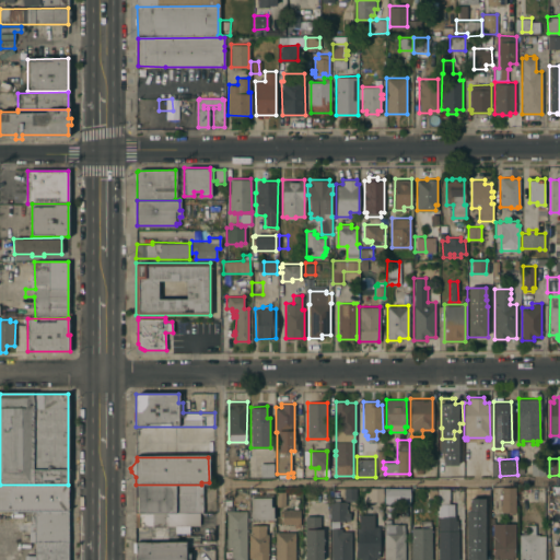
[(531,475),(531,461),(544,461),(544,475),(531,475)]
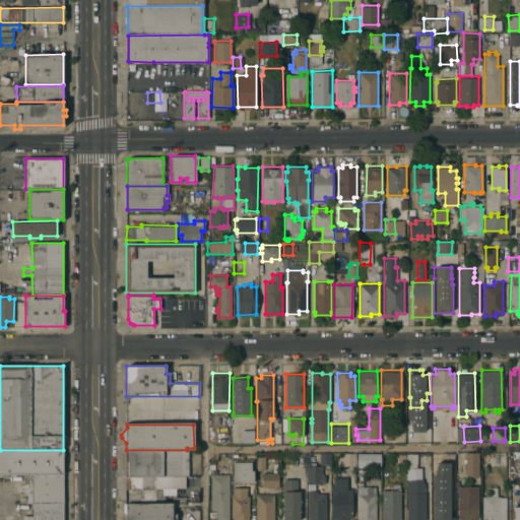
[(241,430),(253,430),(254,442),(242,443),(241,430)]
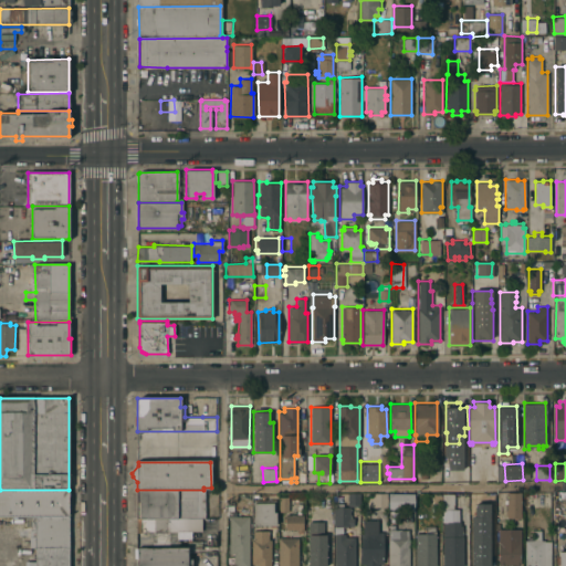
[(0,490),(69,490),(69,516),(30,517),(17,517),(17,515),(0,515),(0,490)]
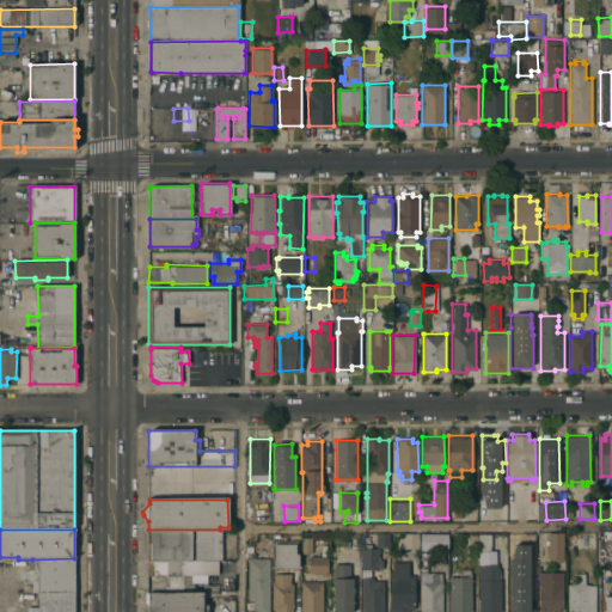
[(148,530),(220,530),(221,560),(218,560),(218,561),(148,561),(148,530)]
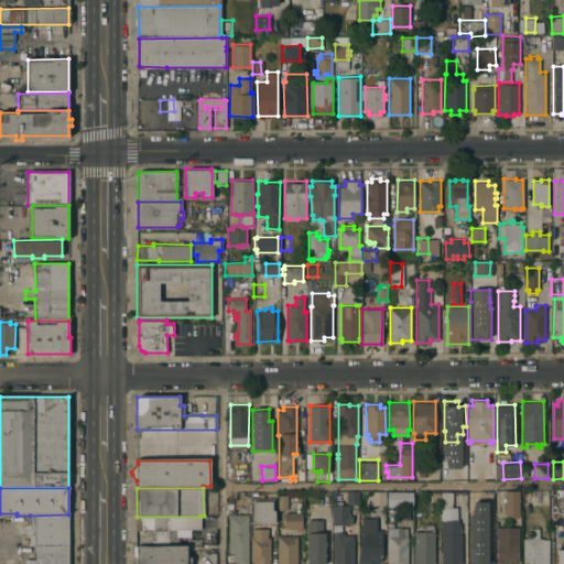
[(519,517),(511,517),(511,516),(503,516),(503,490),(519,490),(519,517)]
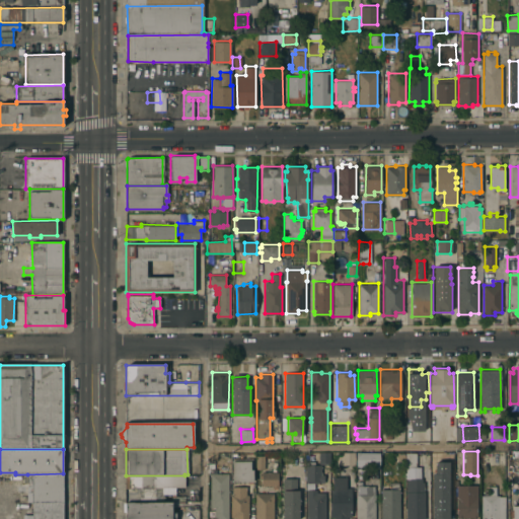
[(329,463),(319,463),(319,452),(329,452),(329,463)]
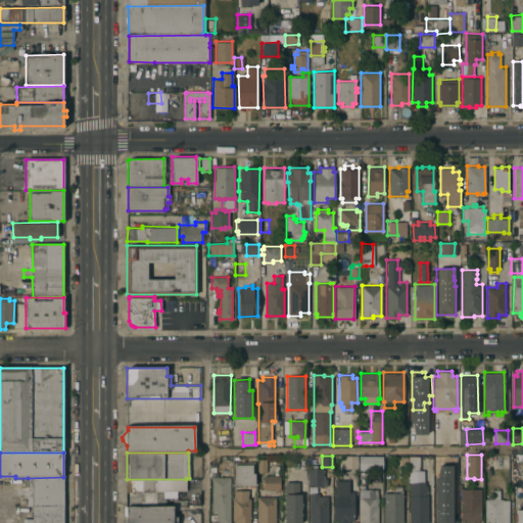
[(358,456),(357,468),(343,467),(343,463),(341,463),(341,458),(343,458),(343,456),(358,456)]
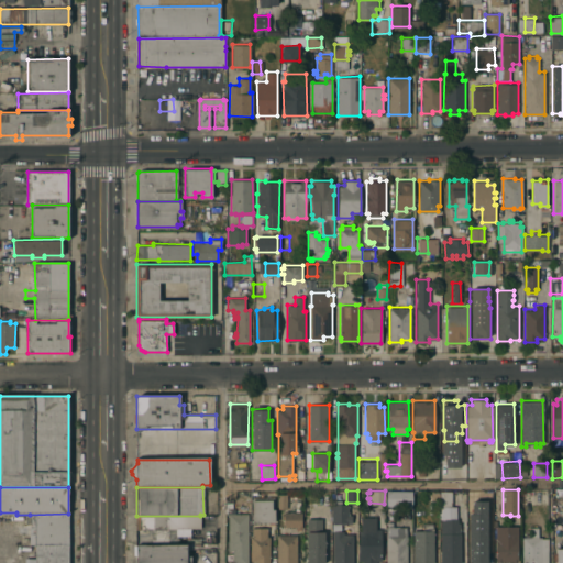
[(411,490),(411,507),(406,507),(406,505),(387,505),(387,490),(411,490)]
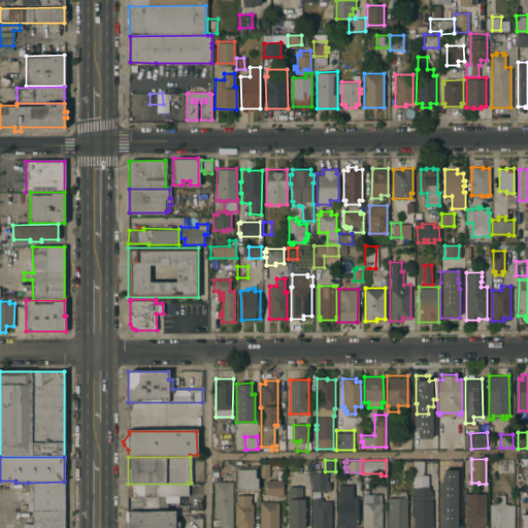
[(411,460),(423,461),(422,476),(411,475),(411,460)]
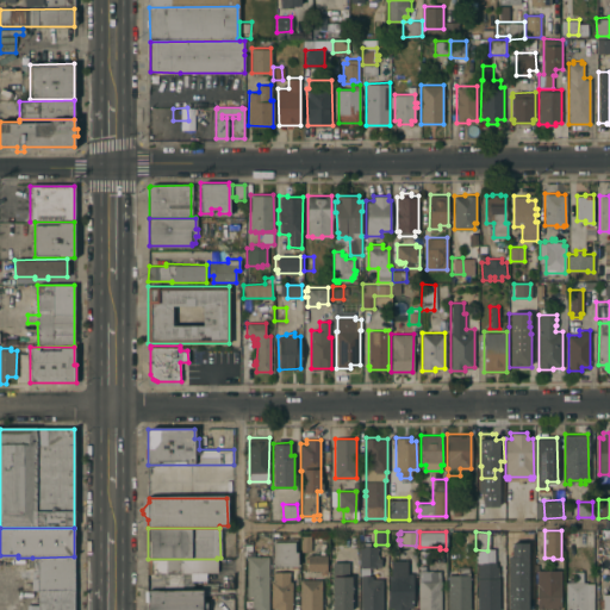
[(310,551),(300,551),(302,535),(311,535),(310,551)]
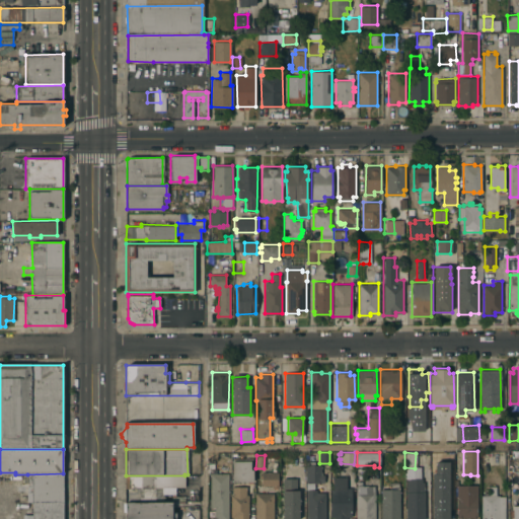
[(249,460),(249,458),(252,458),(252,468),(253,468),(253,482),(232,480),(232,460),(249,460)]
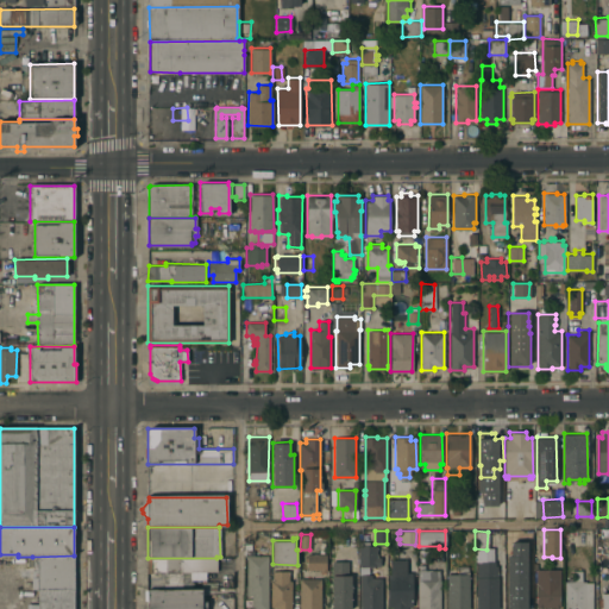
[(608,554),(595,556),(595,539),(608,538),(608,554)]
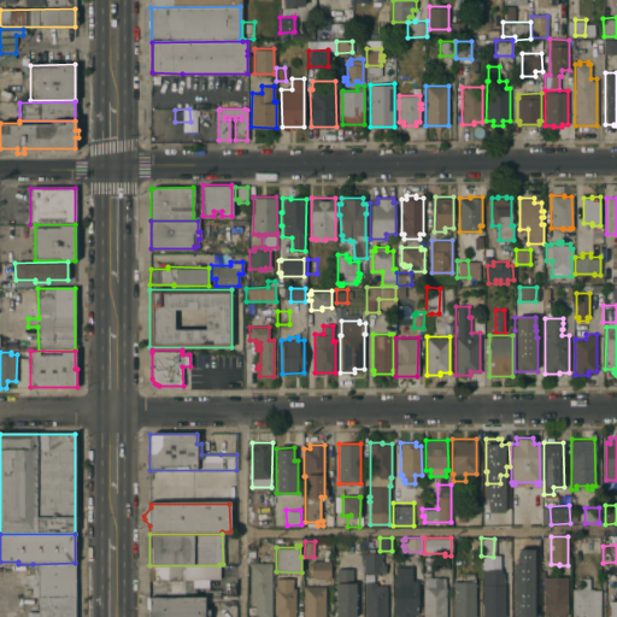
[(364,548),(374,548),(374,552),(381,552),(381,564),(386,564),(385,574),(374,574),(375,573),(363,571),(364,548)]
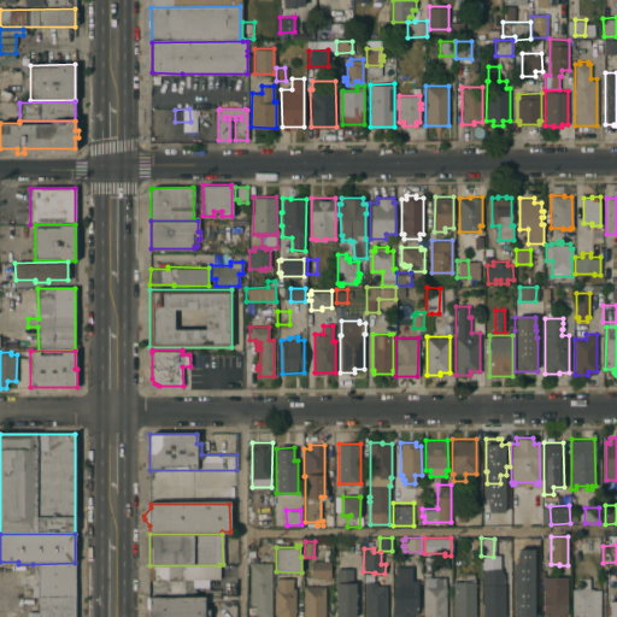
[(330,580),(324,580),(324,577),(311,576),(311,566),(309,566),(309,562),(311,562),(311,560),(330,560),(330,580)]
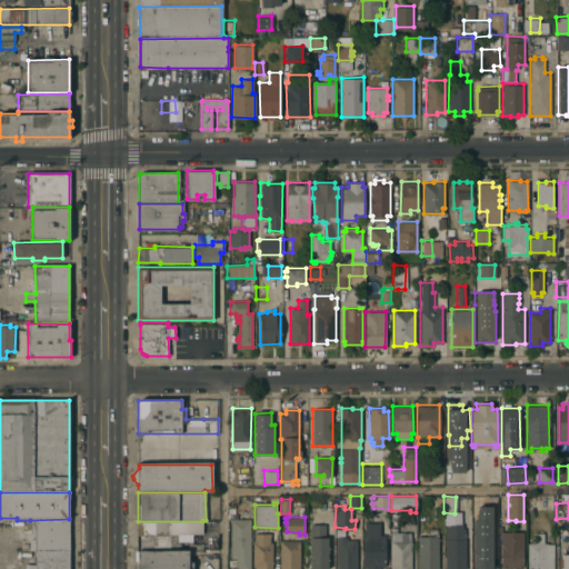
[(250,518),(250,568),(235,568),(235,556),(229,556),(229,546),(230,546),(230,518),(250,518)]
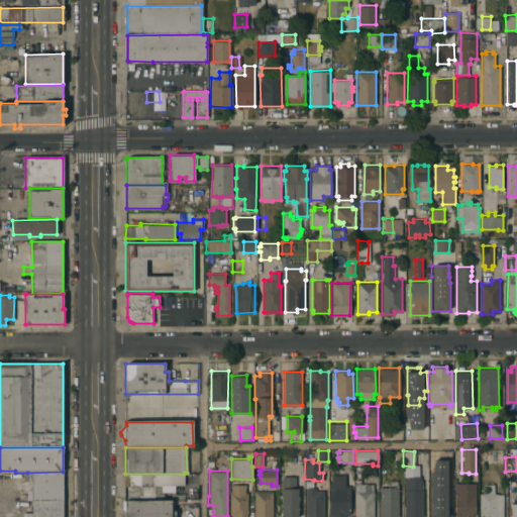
[(26,484),(27,484),(27,473),(63,472),(63,500),(31,500),(31,499),(26,499),(26,484)]
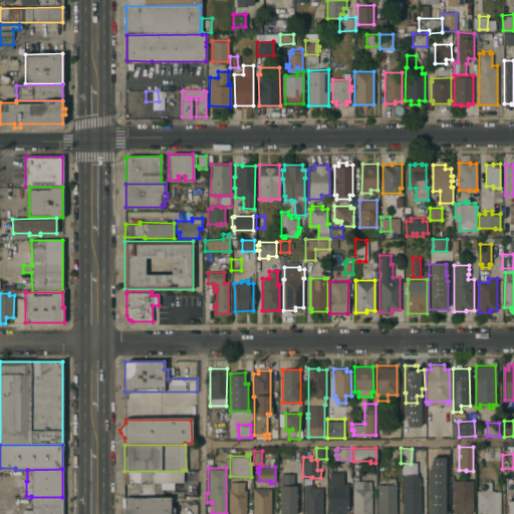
[(183,471),(183,482),(162,483),(162,485),(165,485),(165,497),(170,496),(170,497),(124,498),(124,471),(183,471)]
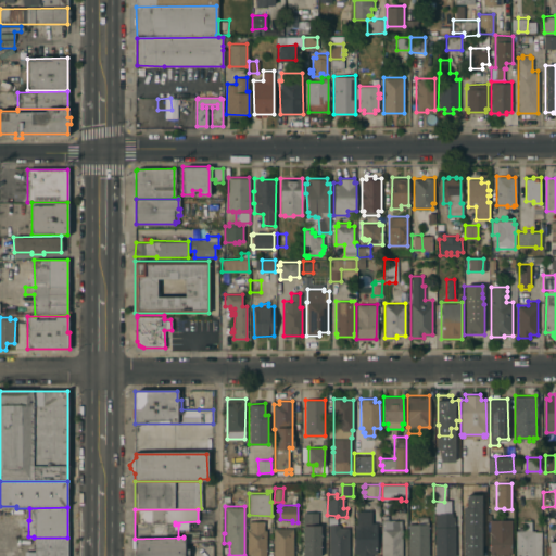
[(212,509),(198,509),(197,535),(212,536),(212,509)]
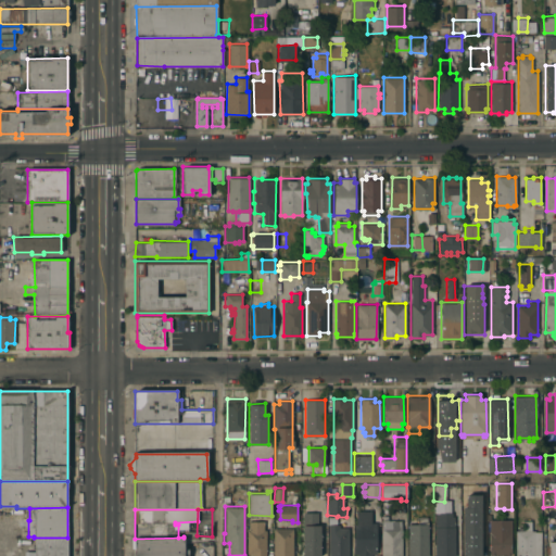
[(354,523),(356,523),(356,510),(371,510),(371,522),(377,522),(376,554),(370,554),(370,555),(357,555),(358,554),(354,554),(354,523)]
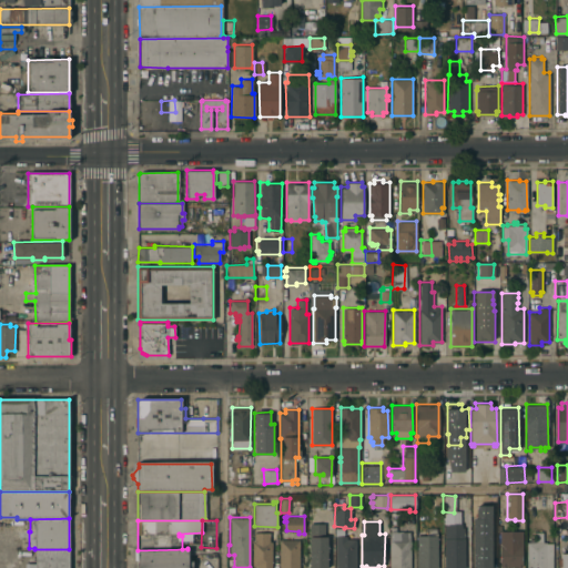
[(310,567),(310,523),(325,523),(325,536),(327,536),(327,567),(322,567),(310,567)]
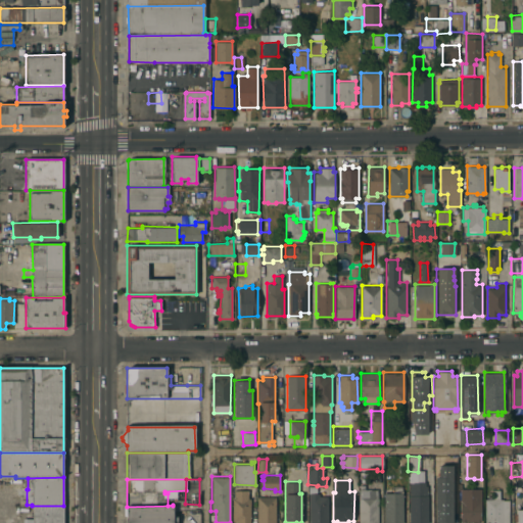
[(409,522),(409,482),(425,481),(425,485),(427,485),(427,522),(409,522)]
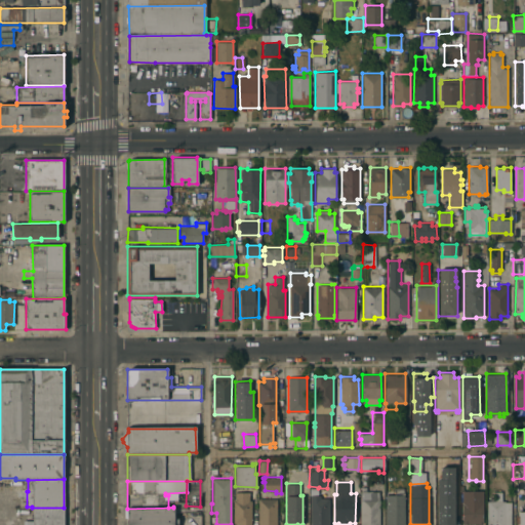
[(379,524),(360,524),(360,491),(361,490),(361,486),(366,486),(366,491),(378,491),(379,524)]
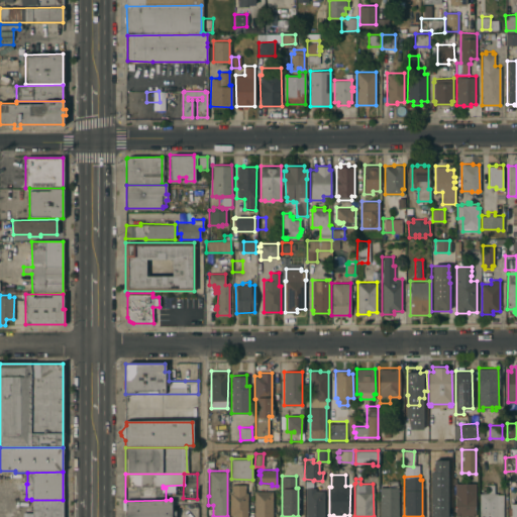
[(380,516),(380,487),(388,487),(388,480),(398,480),(398,516),(380,516)]
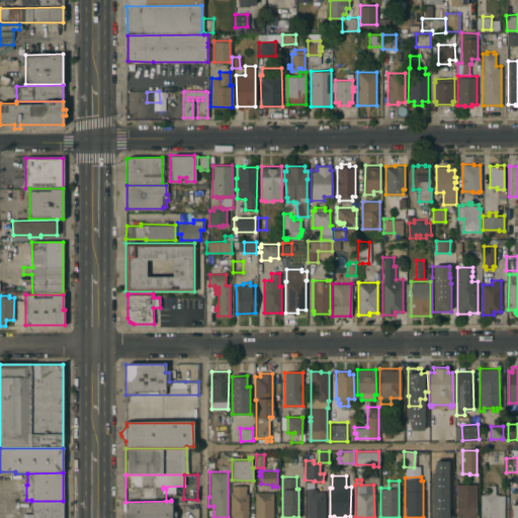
[(450,517),(429,517),(429,485),(431,485),(431,482),(437,482),(437,485),(450,484),(450,517)]
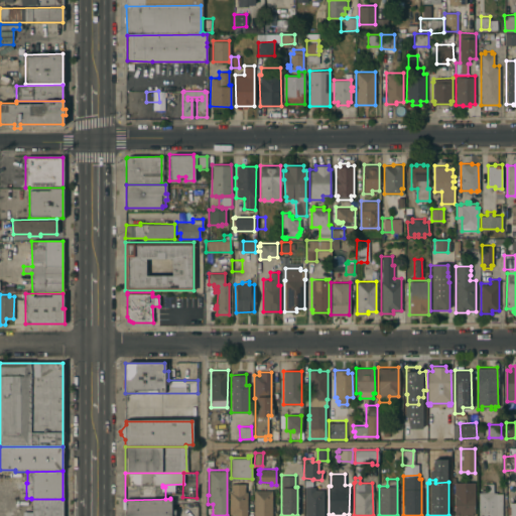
[(475,514),(454,514),(454,482),(475,482),(475,514)]
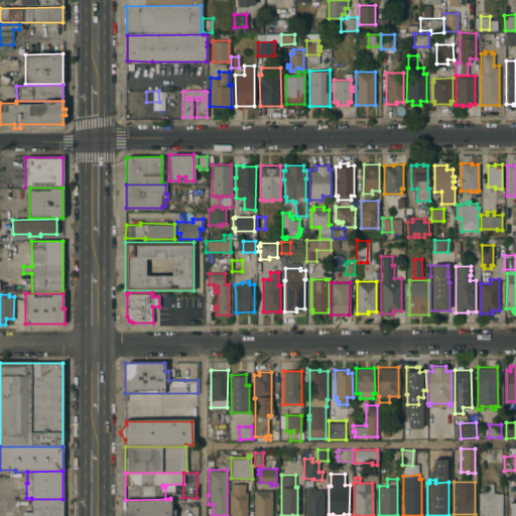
[(246,515),(231,515),(231,483),(245,483),(245,492),(247,492),(246,515)]
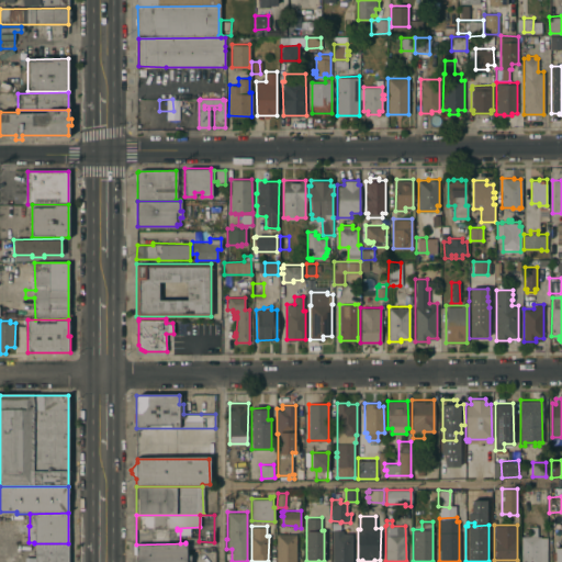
[(524,534),(529,534),(529,526),(537,526),(537,536),(540,536),(540,537),(546,537),(546,561),(520,561),(521,536),(524,536),(524,534)]
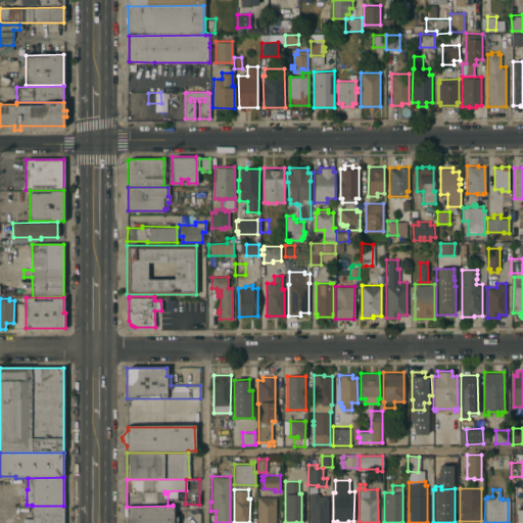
[(328,522),(310,522),(310,493),(320,493),(320,496),(328,496),(328,522)]
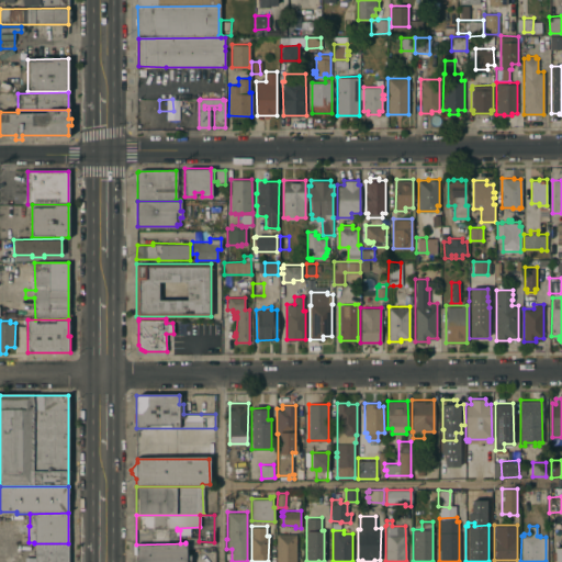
[(295,561),(277,561),(277,534),(295,534),(295,561)]
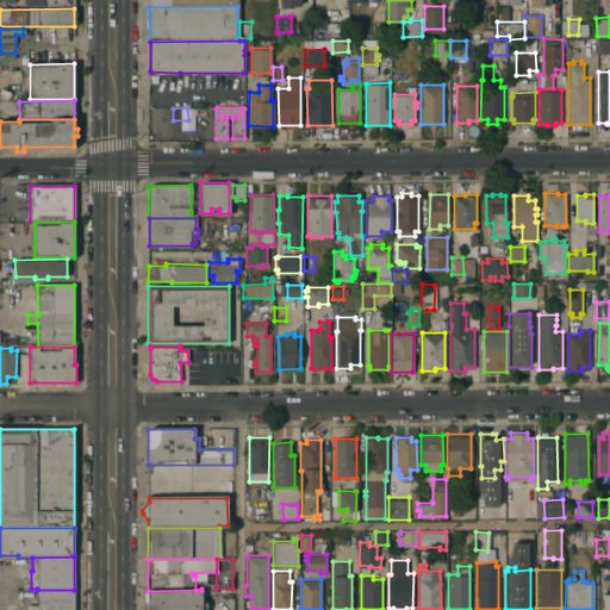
[(73,609),(37,609),(37,590),(74,590),(73,609)]
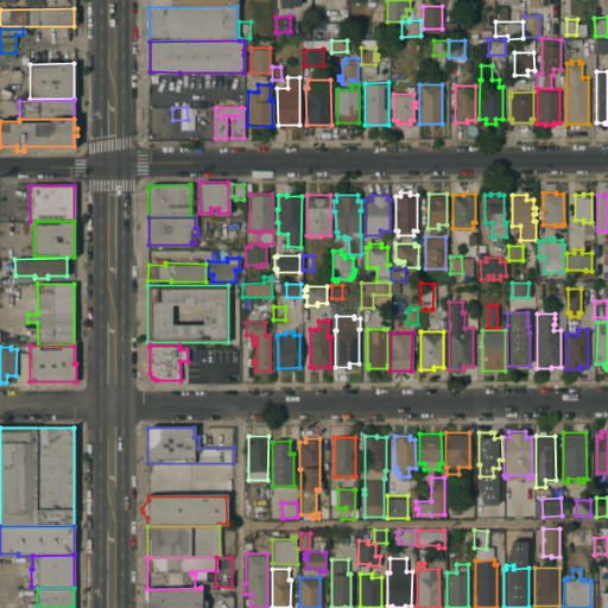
[(201,588),(201,600),(206,600),(206,607),(147,607),(147,589),(201,588)]
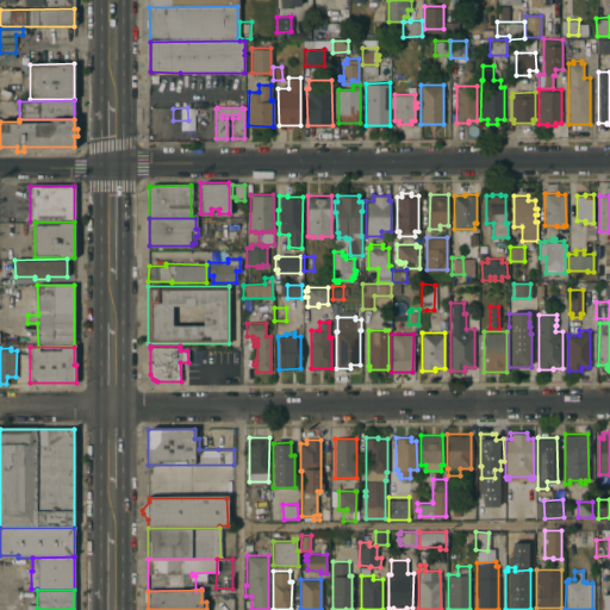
[(609,593),(609,609),(601,609),(601,608),(599,608),(599,601),(602,601),(602,593),(609,593)]
